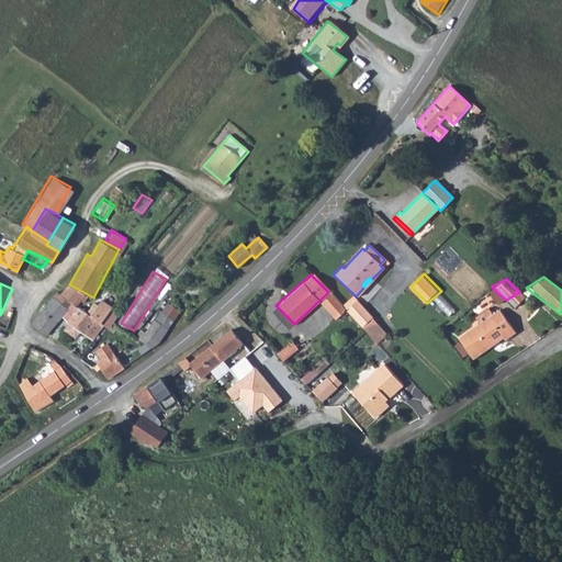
[(86,293),(69,284),(59,295),(74,305),(81,298),(86,293)]
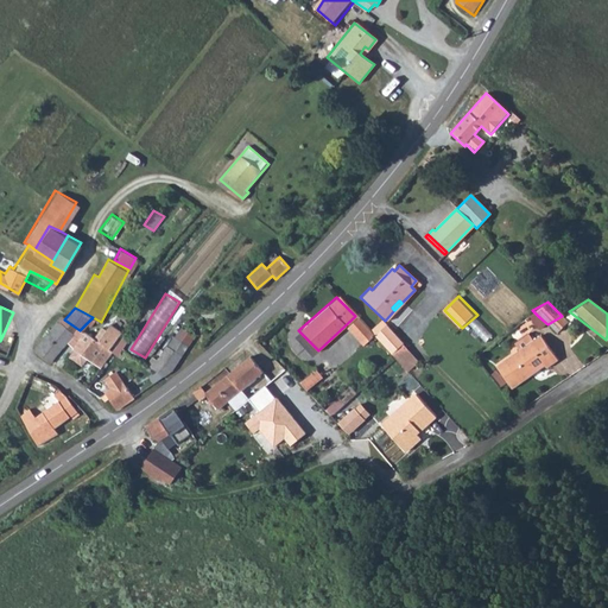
[(524,325),(539,317),(532,310),(518,318),(524,325)]
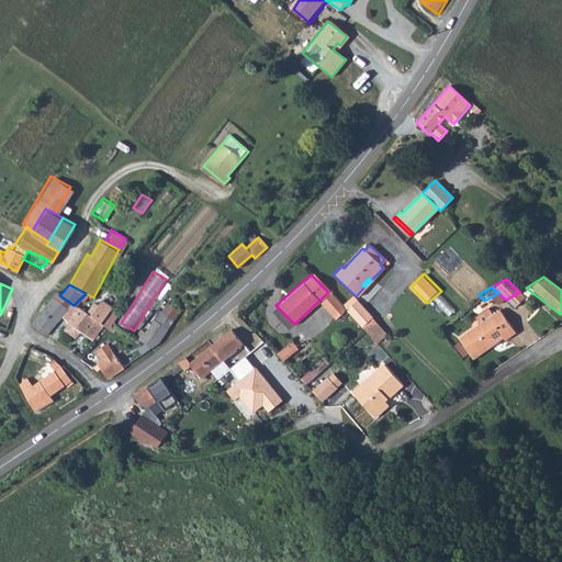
[(45,336),(66,308),(68,310),(69,308),(75,313),(79,307),(74,305),(59,295),(56,292),(32,325),(33,326),(45,336)]
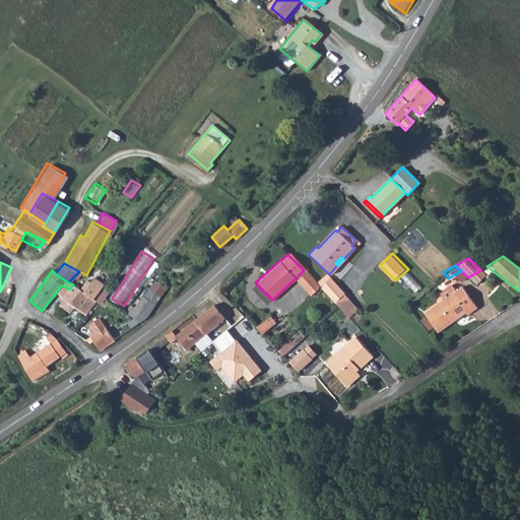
[(480,270),(468,277),(475,284),(484,274),(480,270)]
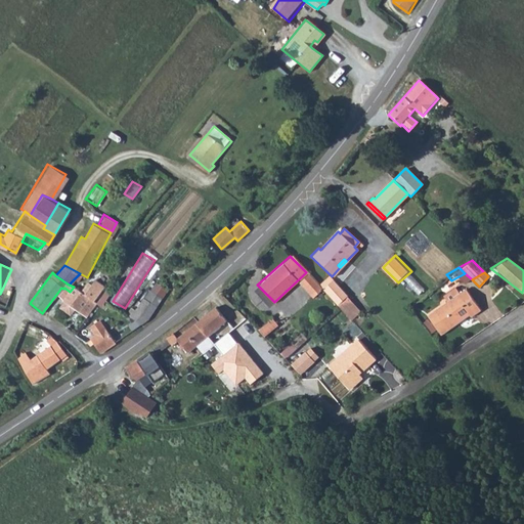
[(317,285),(307,273),(297,284),(311,298),(320,289),(317,285)]
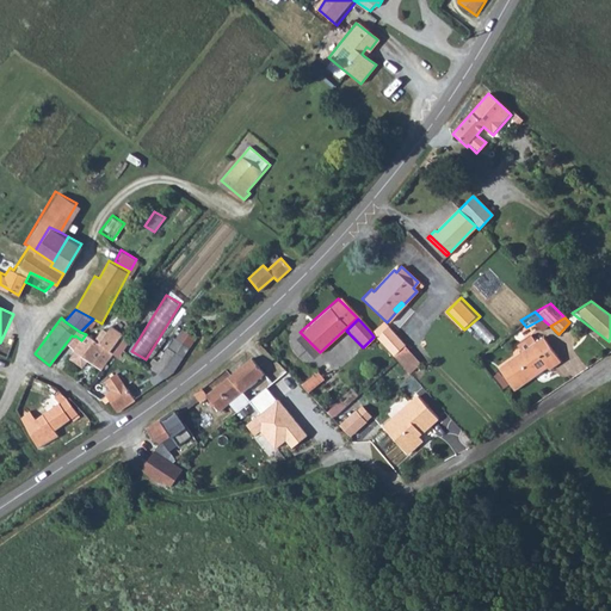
[(370,332),(374,337),(387,323),(383,319),(370,332)]
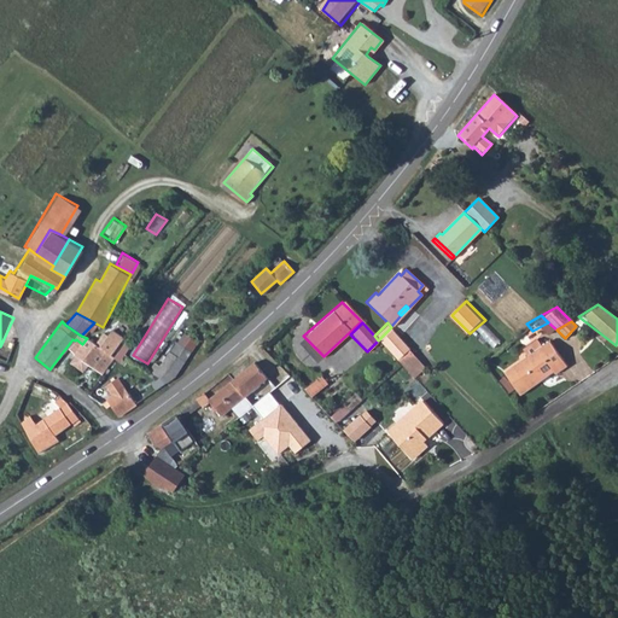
[(378,340),(397,360),(410,348),(391,327),(378,340)]
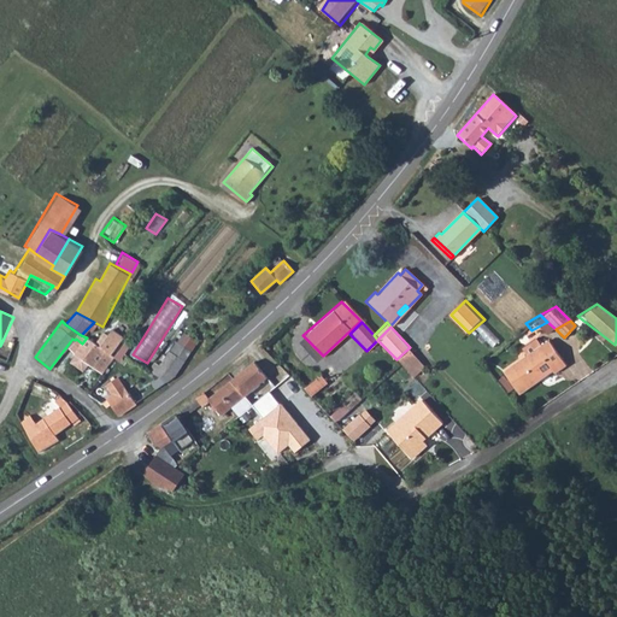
[(168,356),(181,364),(194,344),(183,335),(176,346),(175,345),(168,356)]
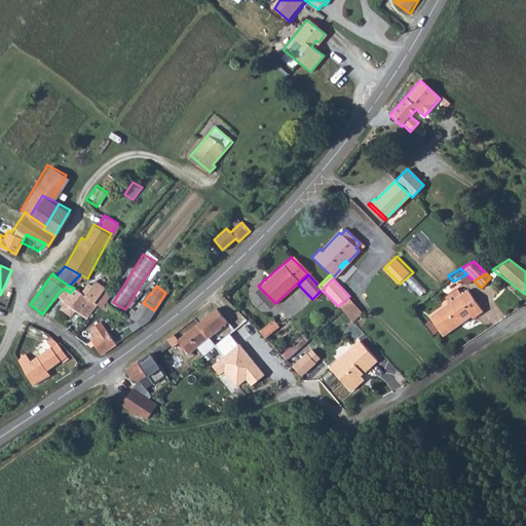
[(70,293),(64,300),(68,303),(65,306),(71,311),(74,307),(85,316),(97,300),(80,288),(77,291),(74,288),(70,293)]
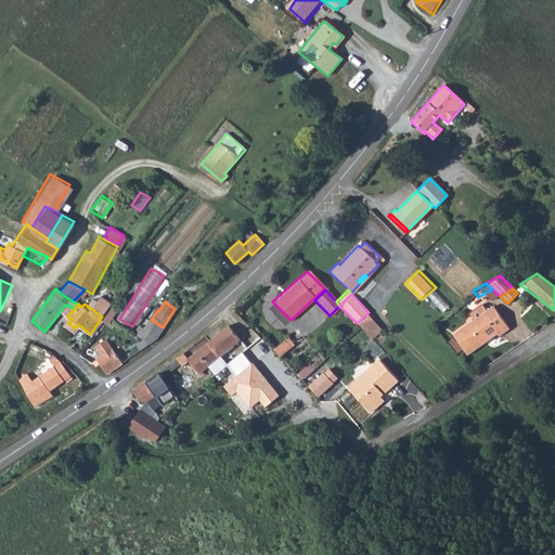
[(110,325),(120,309),(114,304),(102,320),(110,325)]
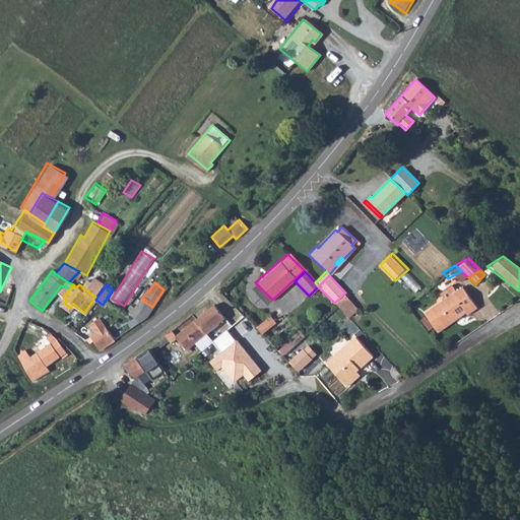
[(69,289),(64,285),(63,286),(58,293),(63,297),(69,289)]
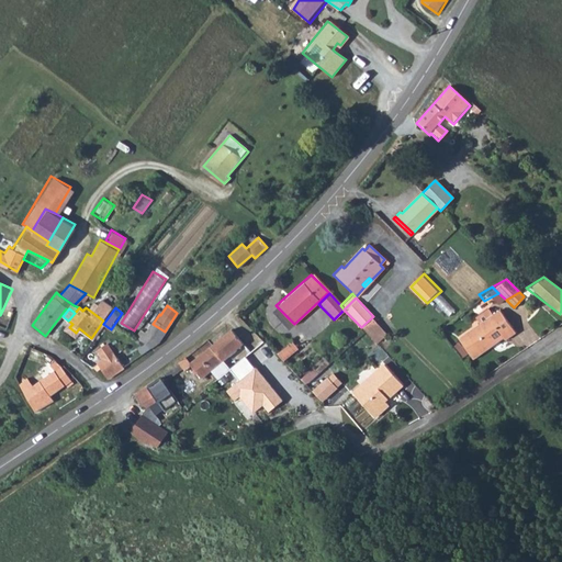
[(486,308),(474,316),(475,318),(487,312),(486,308)]
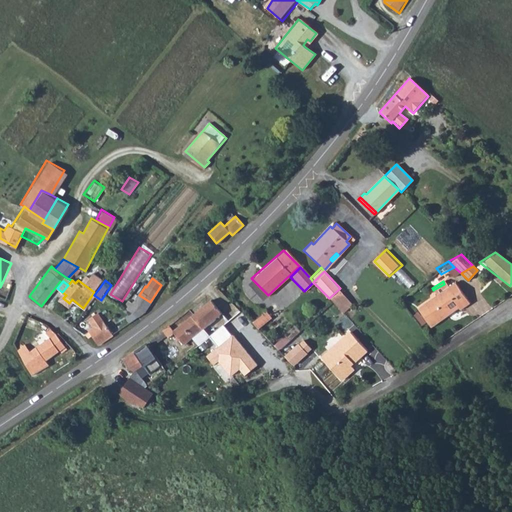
[(436,295),(417,308),(430,327),(457,309),(459,311),(469,305),(454,283),(447,287),(444,284),(433,290),(436,295)]
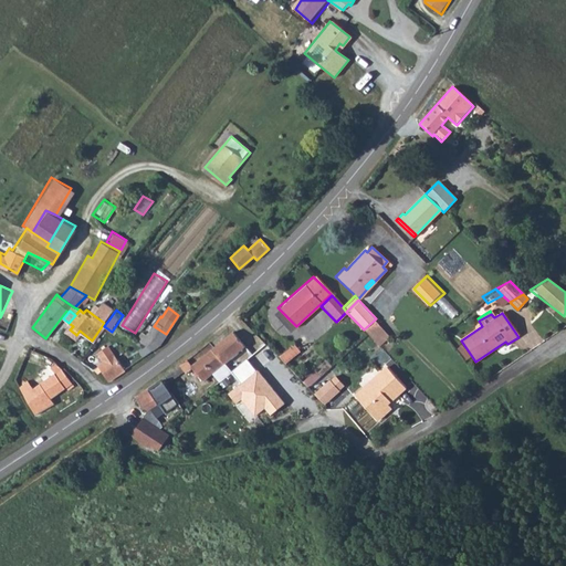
[(379,346),(391,335),(376,318),(364,329),(366,332),(379,346)]
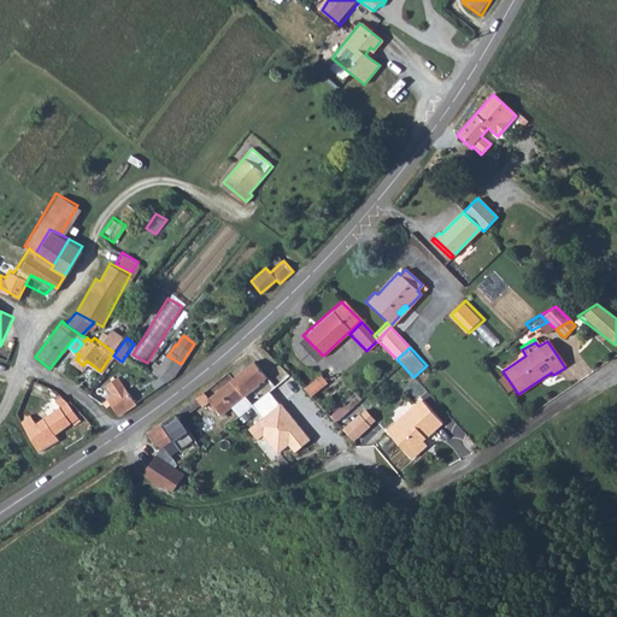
[(153,365),(148,372),(165,383),(171,380),(181,364),(168,356),(158,369),(153,365)]
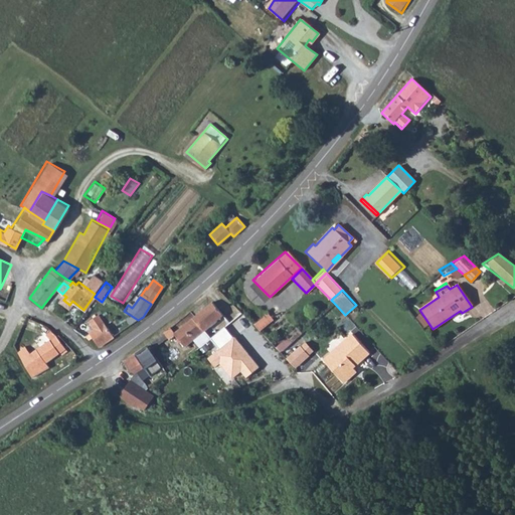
[(168,327),(161,332),(168,340),(174,336),(184,347),(222,314),(211,301),(173,333),(168,327)]
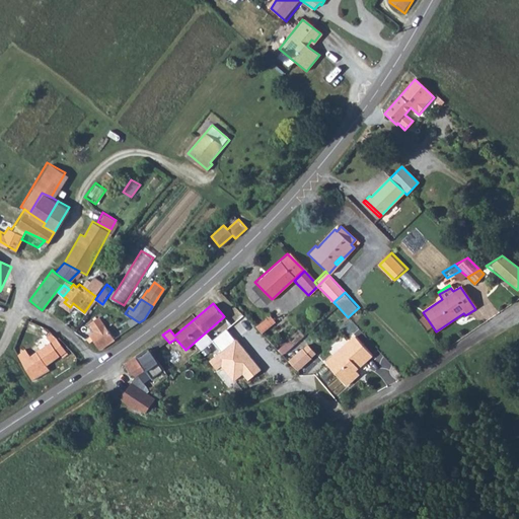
[(96,350),(113,339),(112,338),(105,327),(99,315),(88,322),(93,330),(84,338),(87,342),(90,341),(96,350)]
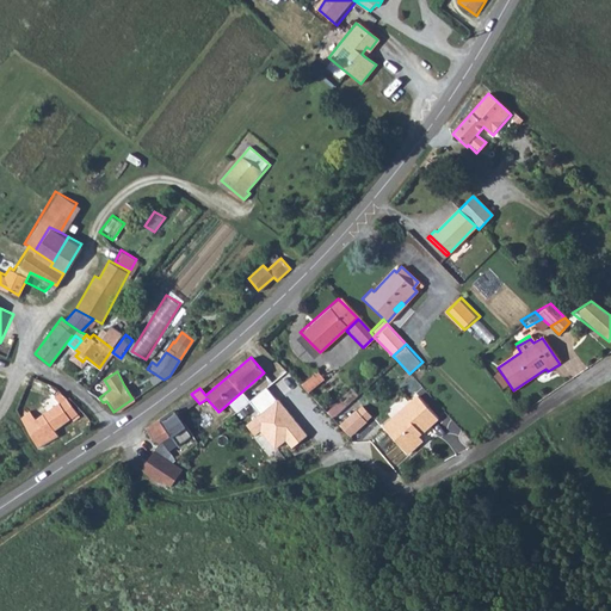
[(319,371),(303,384),(312,393),(327,380),(319,371)]
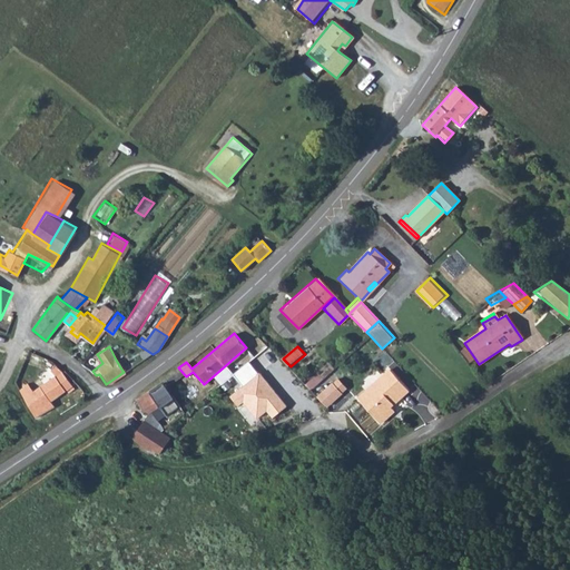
[(116,360),(123,371),(135,364),(127,352),(116,360)]
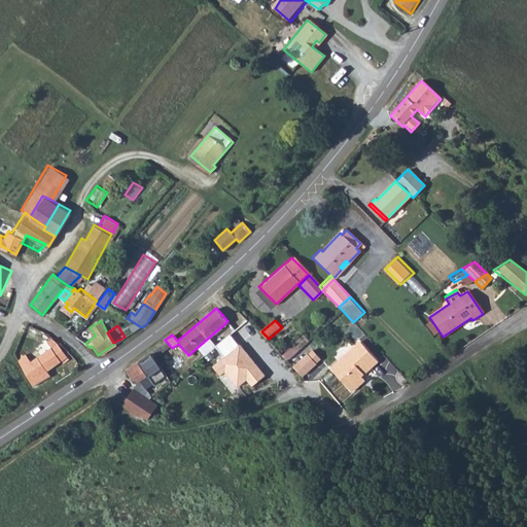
[(289,360),(308,343),(303,337),(284,354),(289,360)]
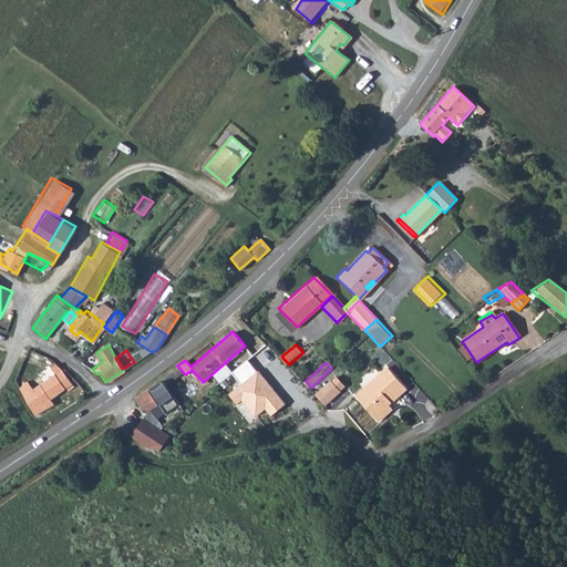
[(165,387),(185,374),(177,366),(160,379),(165,387)]
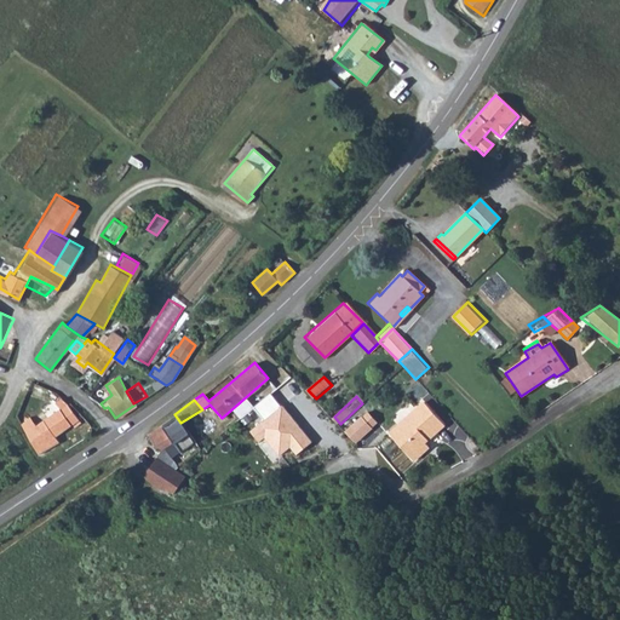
[(417,413),(400,429),(397,425),(388,434),(413,460),(428,446),(423,441),(443,423),(422,401),(413,409),(417,413)]
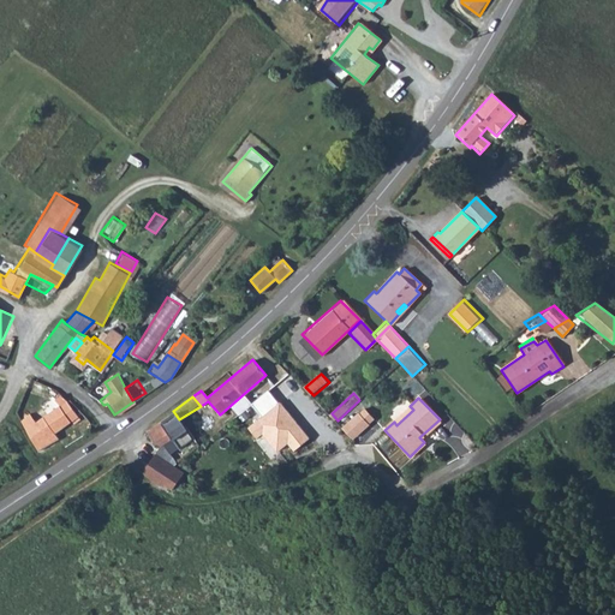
[(73,427),(81,422),(66,400),(34,422),(31,418),(21,425),(39,451),(58,437),(54,431),(69,421),(73,427)]
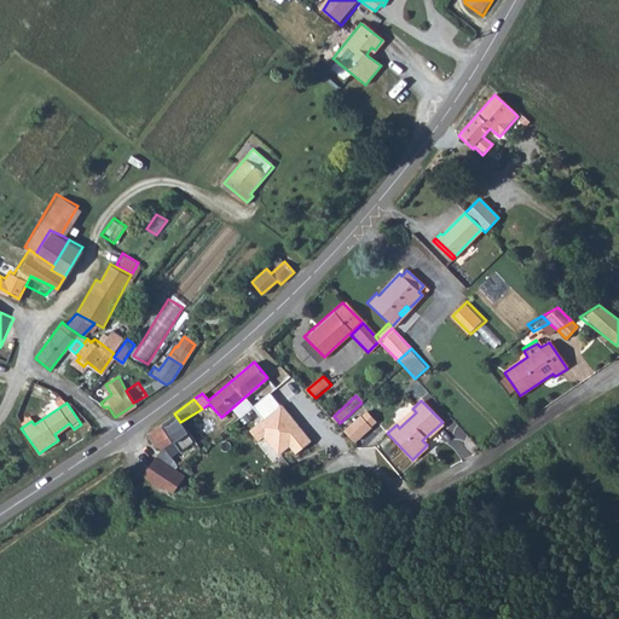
[(285,404),(252,429),(260,440),(266,435),(281,453),(293,445),(299,452),(313,440),(285,404)]
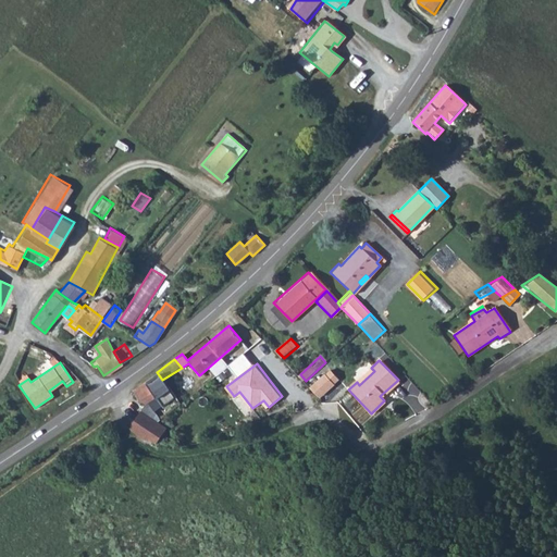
[(371,368),(357,382),(359,385),(374,371),(371,368)]
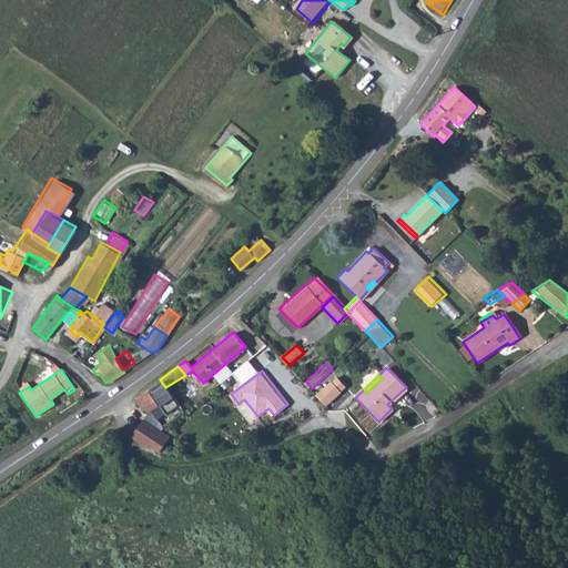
[(340,376),(320,394),(330,405),(350,386),(340,376)]
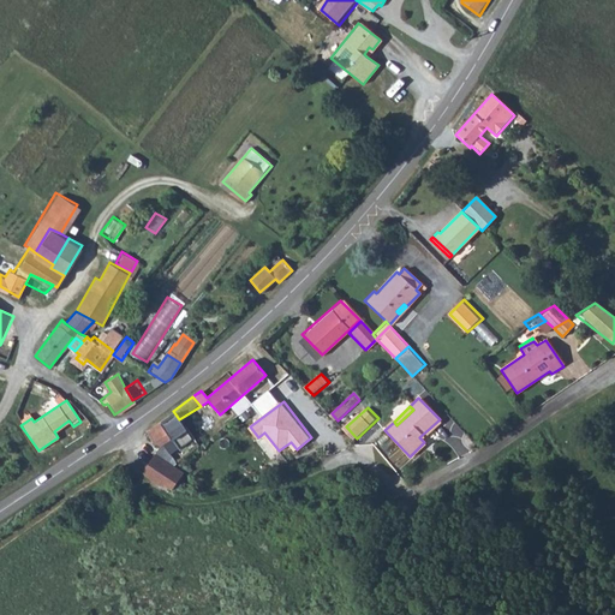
[(183,428),(179,419),(173,411),(156,421),(168,437),(183,428)]
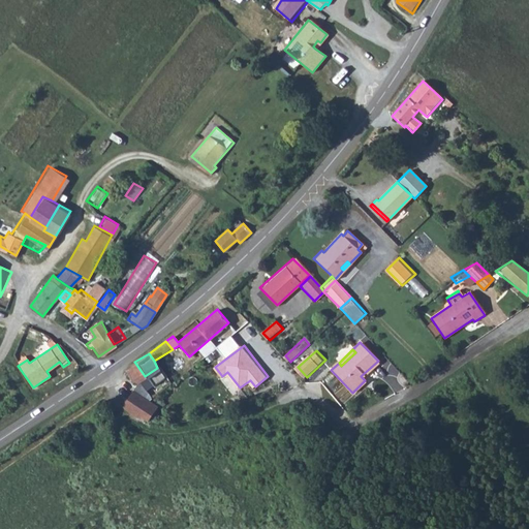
[(16,363),(18,366),(27,360),(25,356),(16,363)]
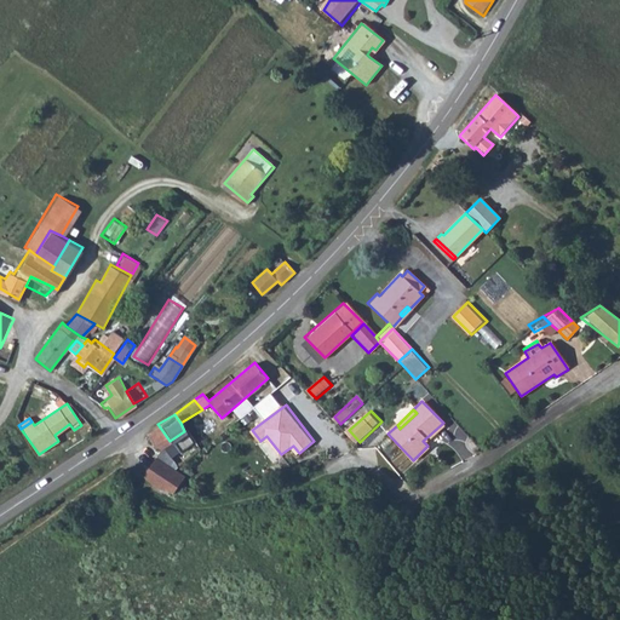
[(144,434),(155,449),(170,441),(158,424),(144,434)]
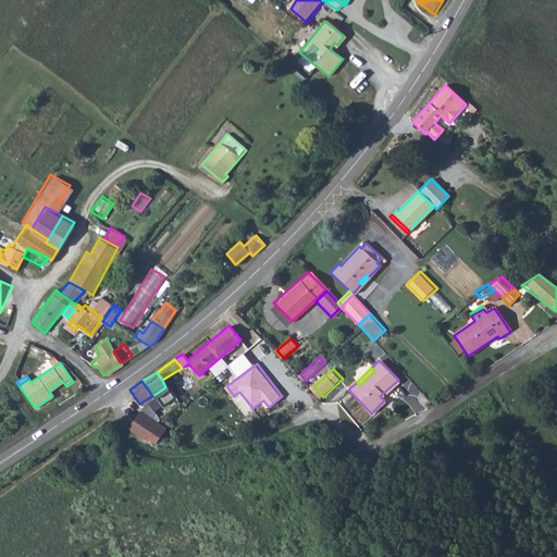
[(138,436),(156,443),(164,430),(139,410),(126,426),(138,436)]
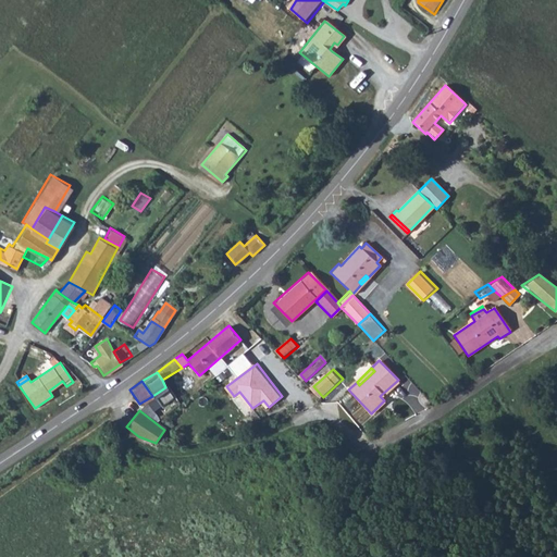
All buildings are outlined.
